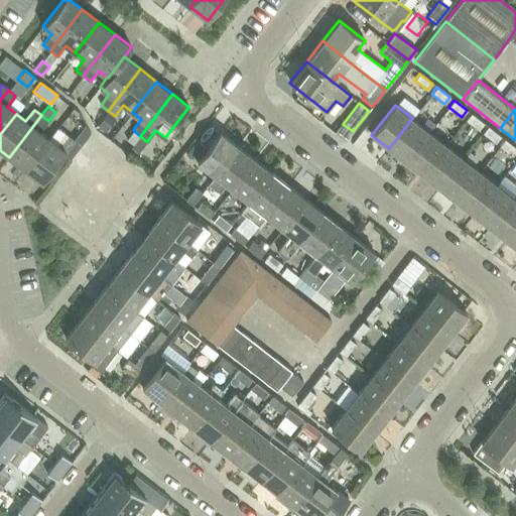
[(108,111),(97,125),(99,126),(104,130),(105,131),(116,117),(115,116),(111,113),(108,111)]
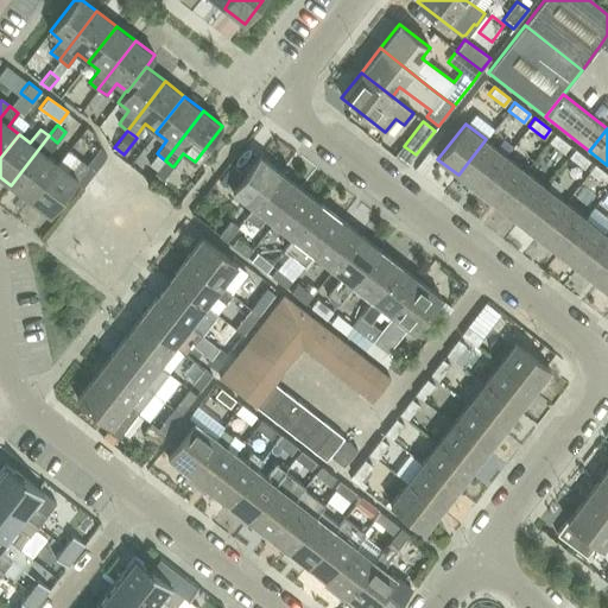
[(570,145),(555,133),(549,141),(564,153),(570,145)]
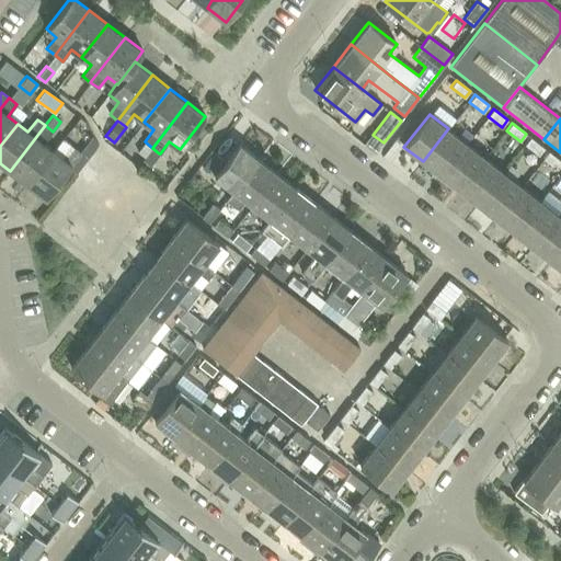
[(27,184),(54,151),(44,144),(53,132),(45,125),(10,171),(27,184)]
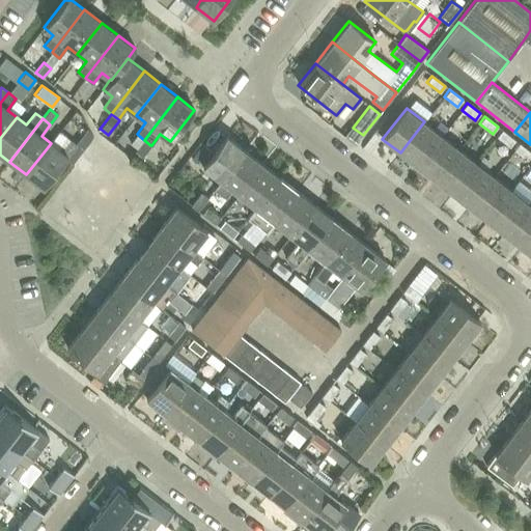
[(424,121),(400,152),(418,166),(442,135),(424,121)]
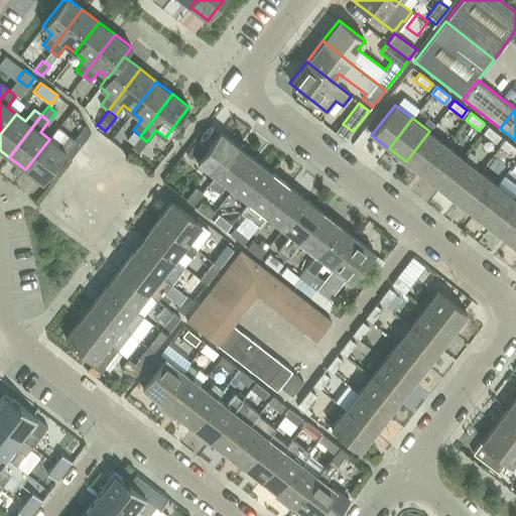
[(487,126),(482,133),(495,143),(500,136),(487,126)]
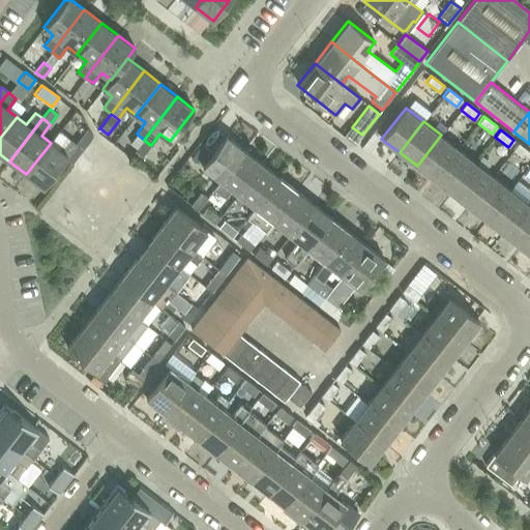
[(51,143),(26,174),(42,187),(67,155),(77,145),(68,139),(62,134),(59,131),(51,143)]
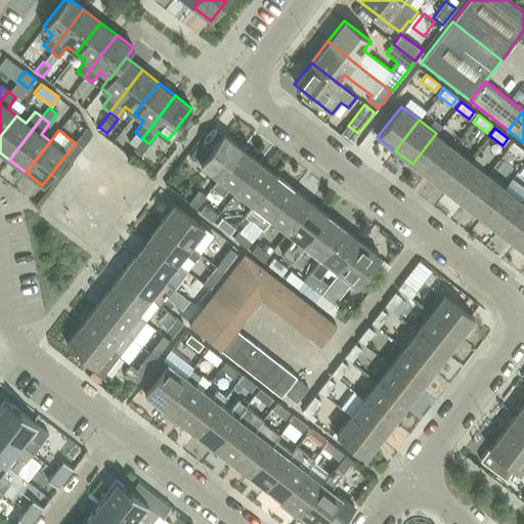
[(436,133),(412,164),(429,177),(453,146),(436,133)]
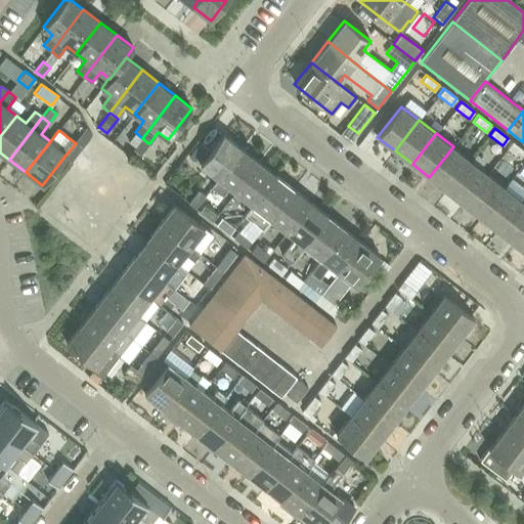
[(217,179),(242,148),(223,134),(200,165),(217,178),(217,179)]
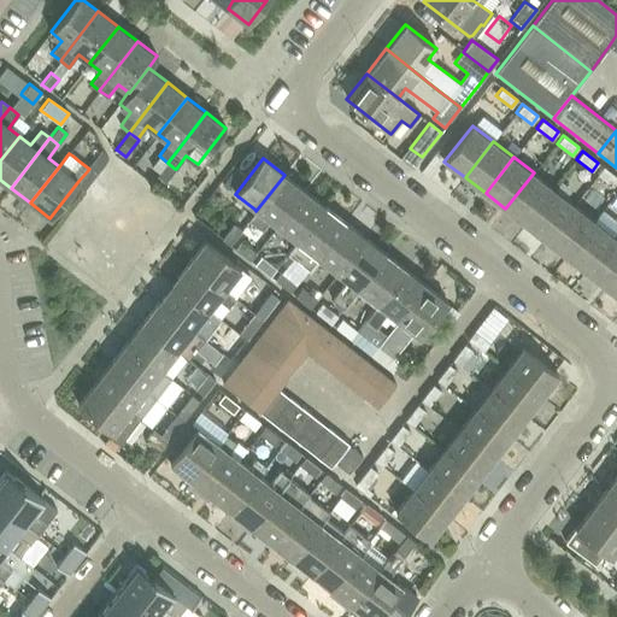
[(168,163),(156,177),(164,183),(176,169),(175,169),(168,163)]
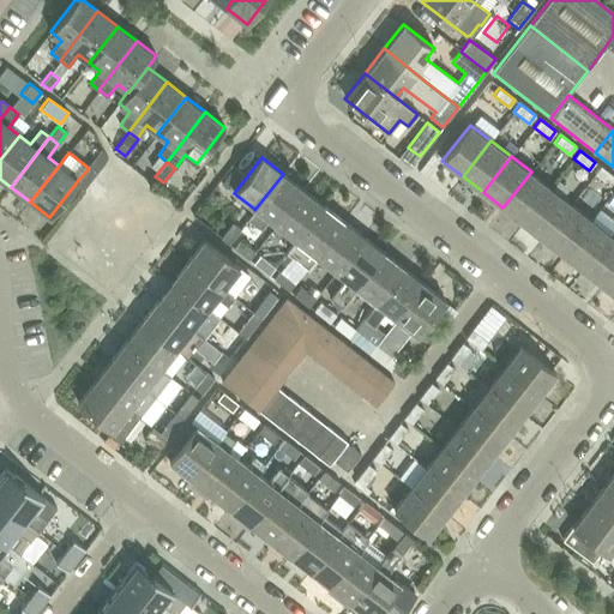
[(234,164),(220,182),(232,192),(245,175),(246,174),(234,164)]
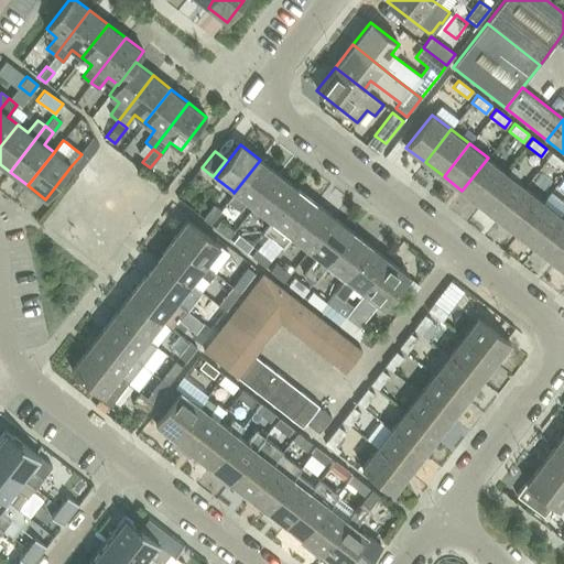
[(563,164),(563,162),(551,152),(545,160),(560,171),(563,164)]
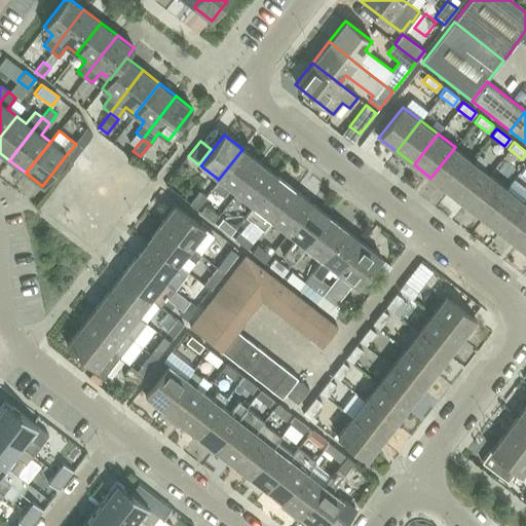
[(455,147),(430,178),(448,191),(472,160),(455,147)]
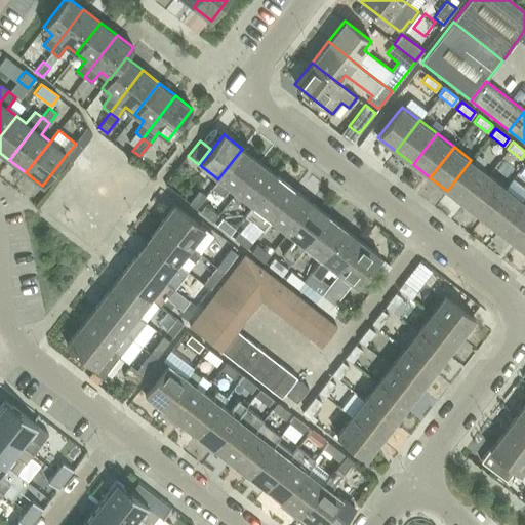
[(217,179),(217,178),(211,188),(221,196),(229,188),(235,193),(258,162),(242,149),(217,179)]
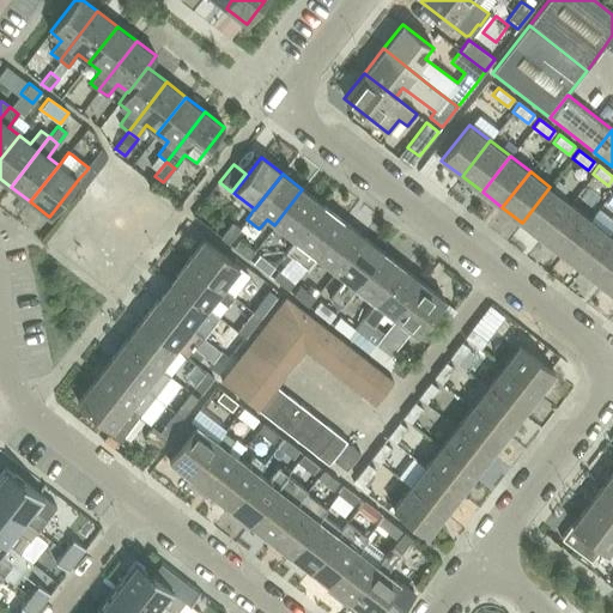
[(550,187),(522,223),(542,238),(570,202),(550,187)]
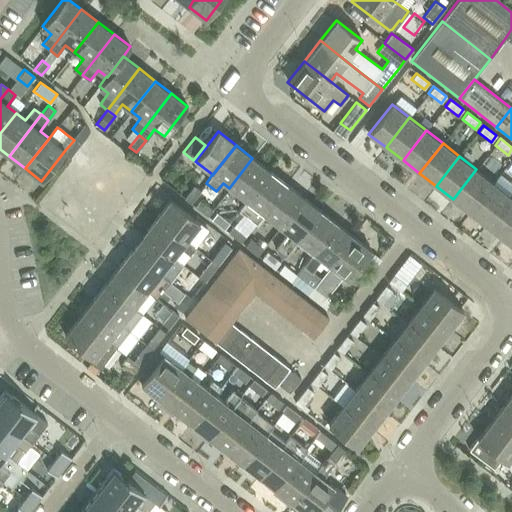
[(229,188),(226,192),(232,198),(236,193),(246,201),(269,171),(252,158),(229,188)]
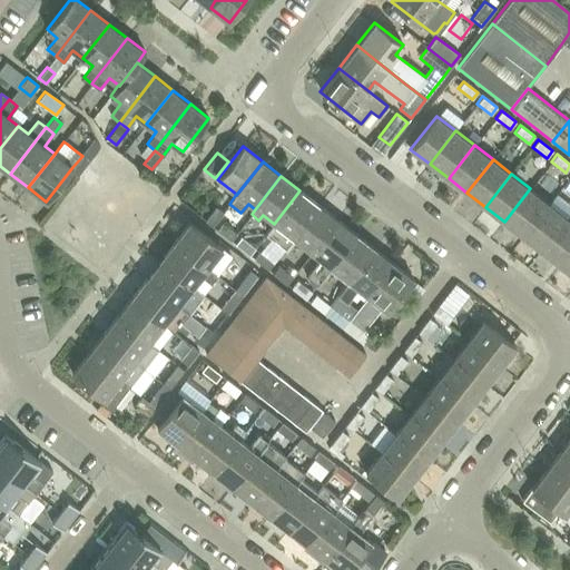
[(530,188),(504,222),(523,236),(549,203),(530,188)]
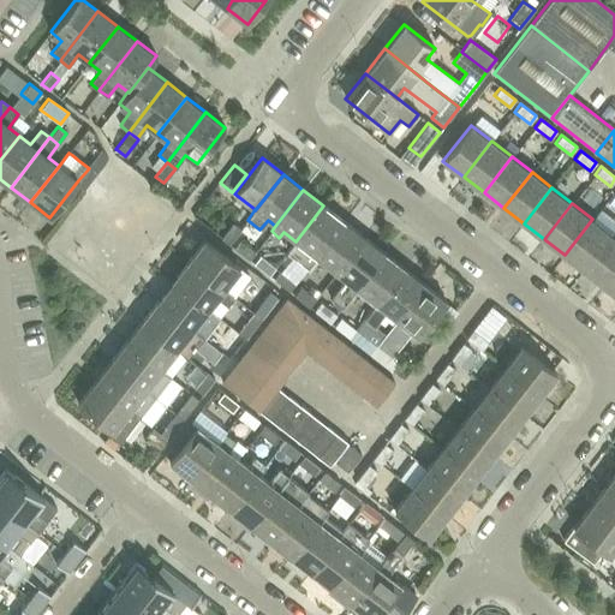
[(323,206),(296,242),(287,251),(308,267),(316,257),(344,221),(323,206)]
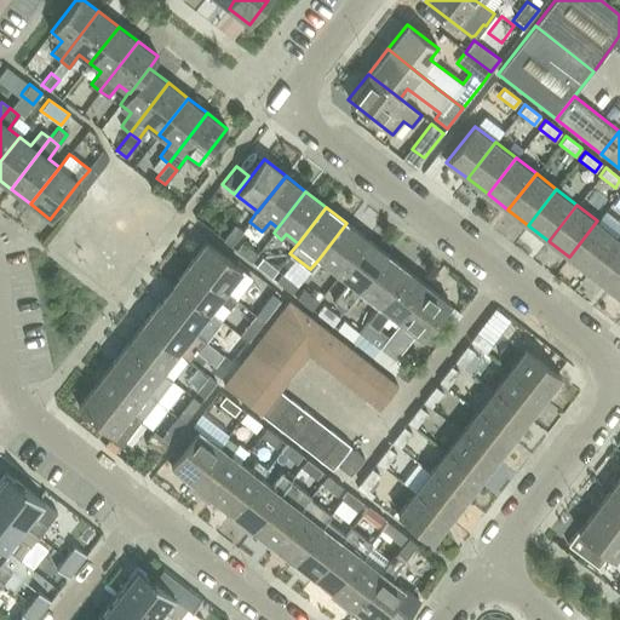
[(597,220),(569,257),(589,273),(618,236),(616,236),(597,222),(597,220)]
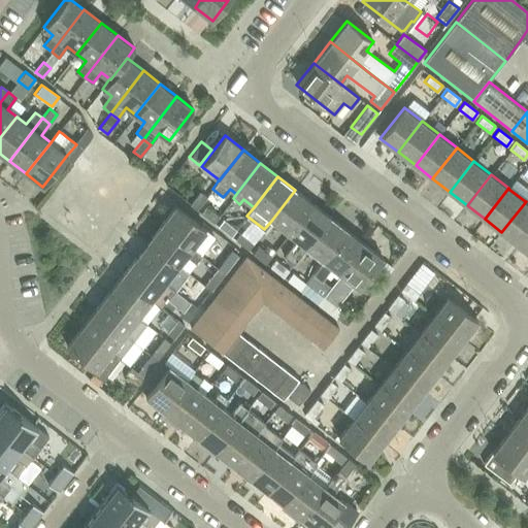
[(295,190),(271,221),(288,234),(312,203),(295,190)]
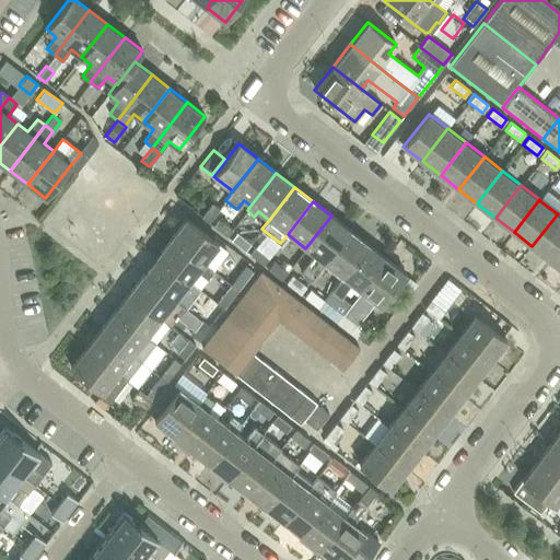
[(212,202),(201,217),(208,222),(219,209),(212,202)]
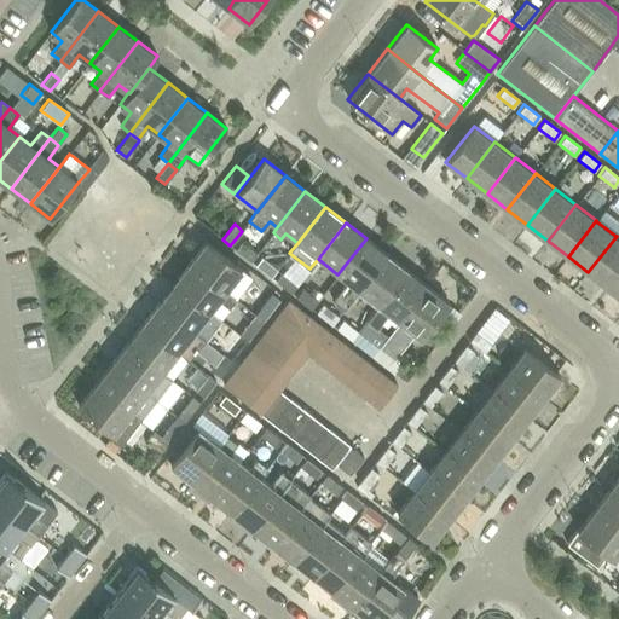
[(617,236),(588,272),(608,288),(618,273),(618,238),(617,237),(617,236)]
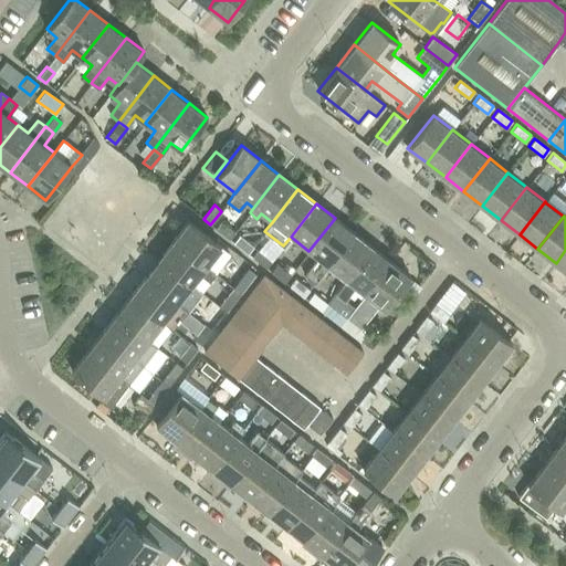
[(335,218),(308,251),(315,255),(315,260),(303,275),(314,283),(327,265),(353,232),(335,218)]
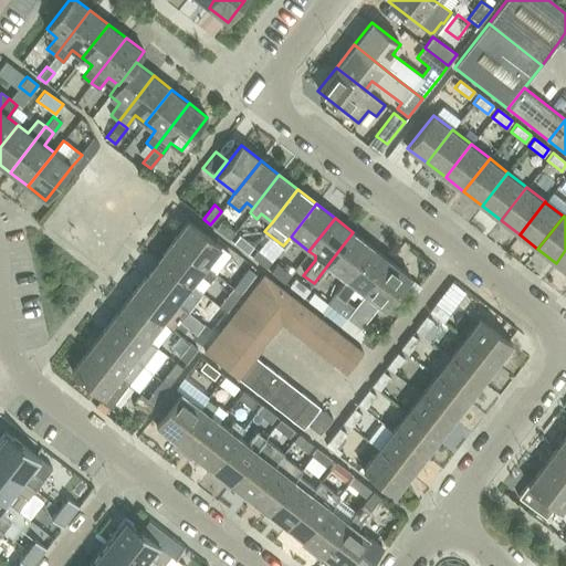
[(187,220),(173,240),(206,266),(221,247),(187,220)]
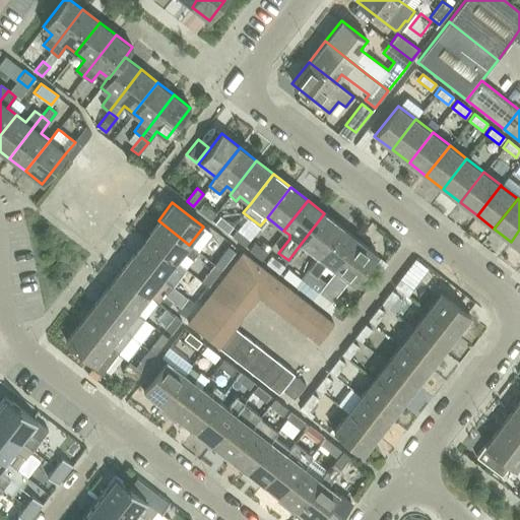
[(203,203),(198,209),(210,219),(215,213),(203,203)]
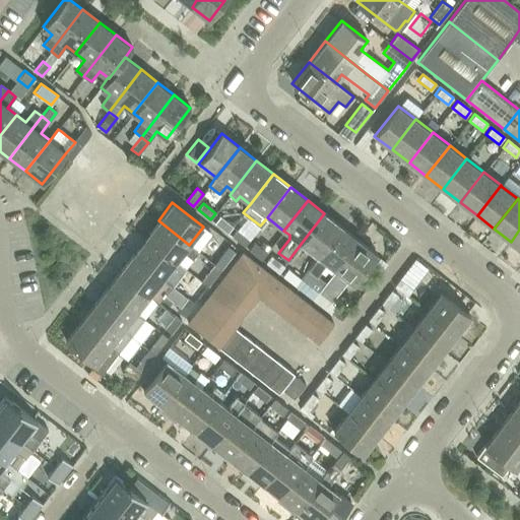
[(341,226),(324,213),(301,244),(318,257),(341,226)]
